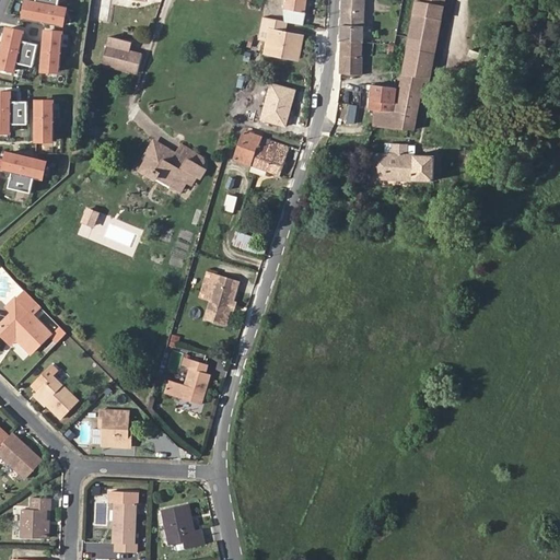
[(33,0),(33,2),(25,1),(22,18),(60,25),(63,9),(56,8),(57,0),(33,0)]
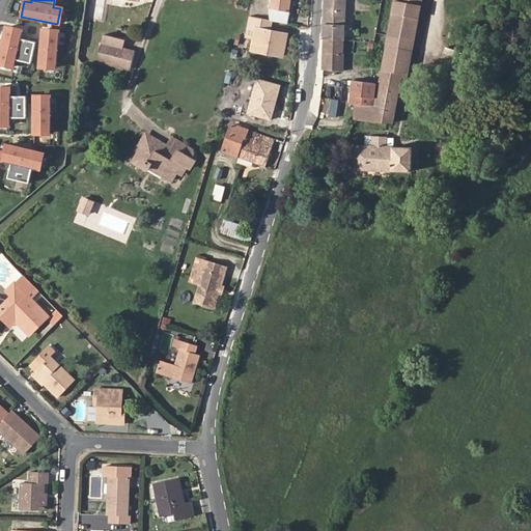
[(286,24),(289,0),(267,0),(269,21),(274,22),(286,24)]
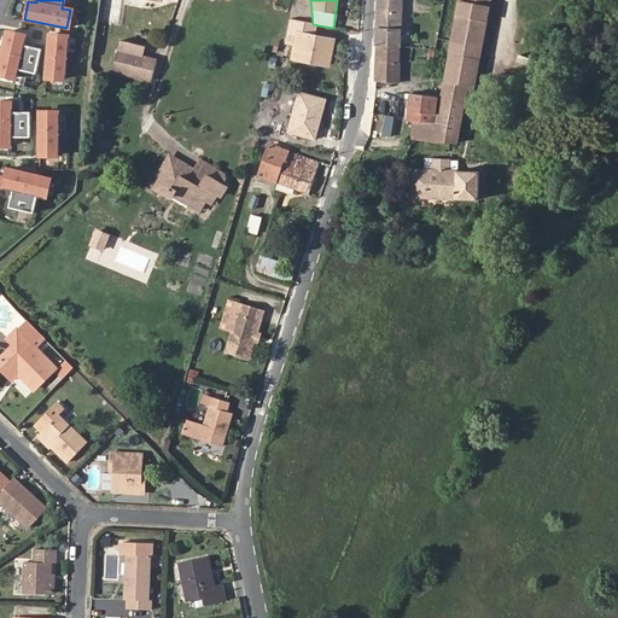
[(400,0),(377,0),(375,45),(398,47),(400,0)]
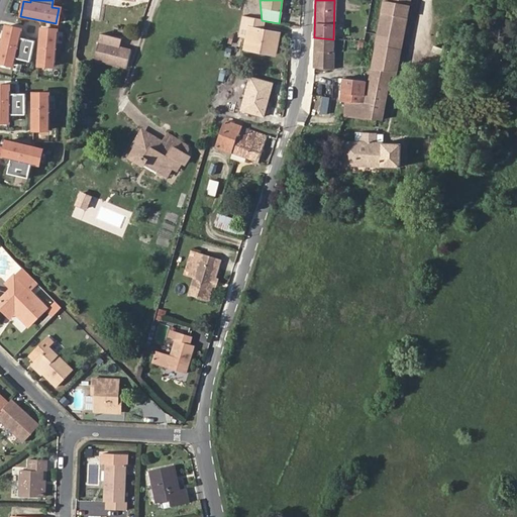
[(409,0),(384,0),(379,33),(402,38),(404,27),(391,24),(393,15),(406,18),(409,0)]
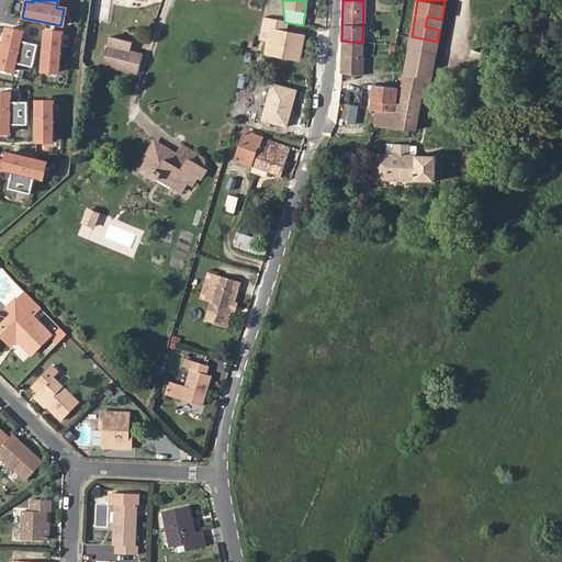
[(439,30),(441,20),(427,17),(425,26),(439,30)]
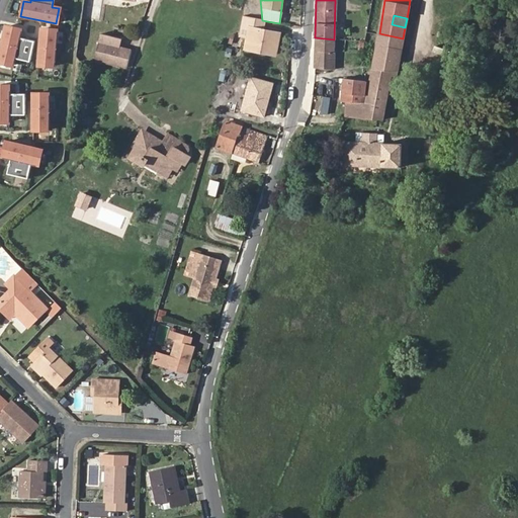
[(267,21),(262,20),(243,16),(239,36),(246,37),(244,50),(276,56),(280,33),(264,29),(267,21)]
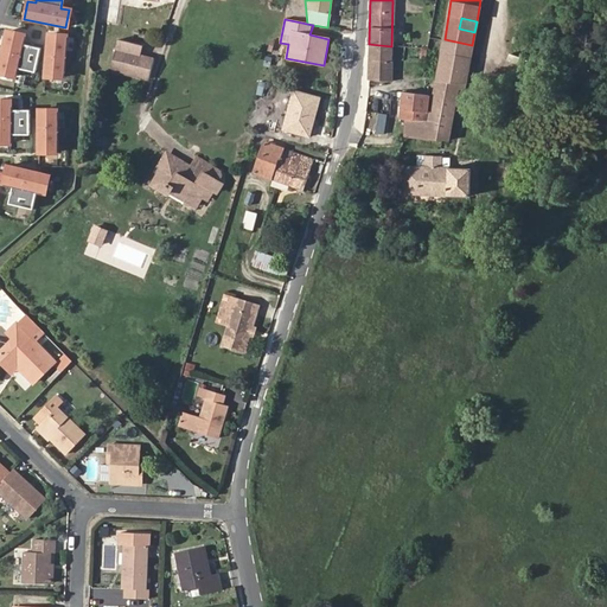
[(23,36),(5,31),(0,52),(0,74),(13,77),(16,69),(33,72),(39,48),(21,44),(23,36)]
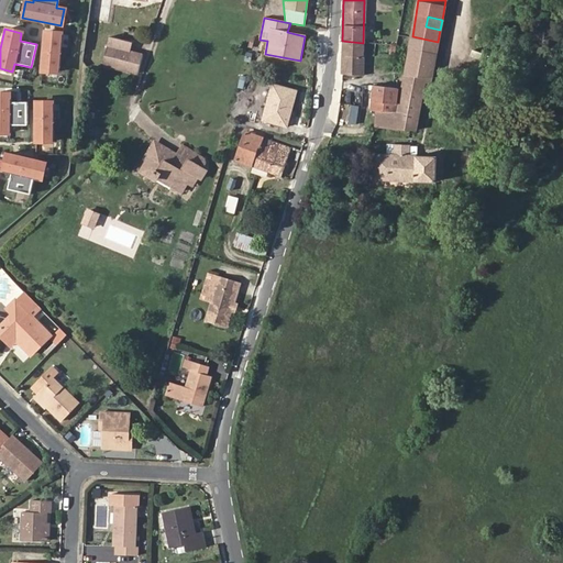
[(61,34),(43,32),(40,70),(57,73),(61,34)]
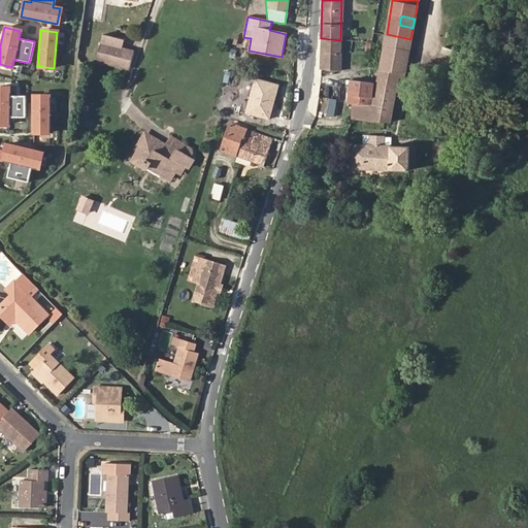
[(410,39),(387,34),(380,73),(398,77),(403,77),(410,39)]
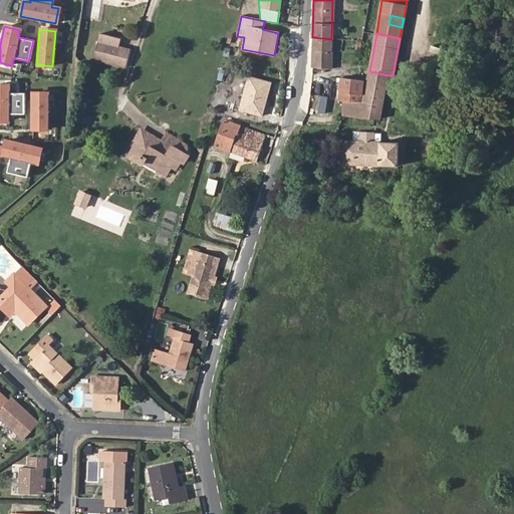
[(119,38),(100,34),(99,42),(96,42),(92,59),(124,67),(129,49),(118,46),(119,38)]
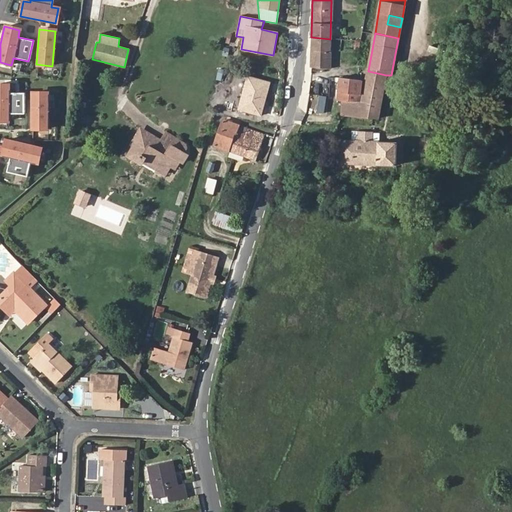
[(329,69),(330,39),(311,37),(310,69),(329,70),(329,69)]
